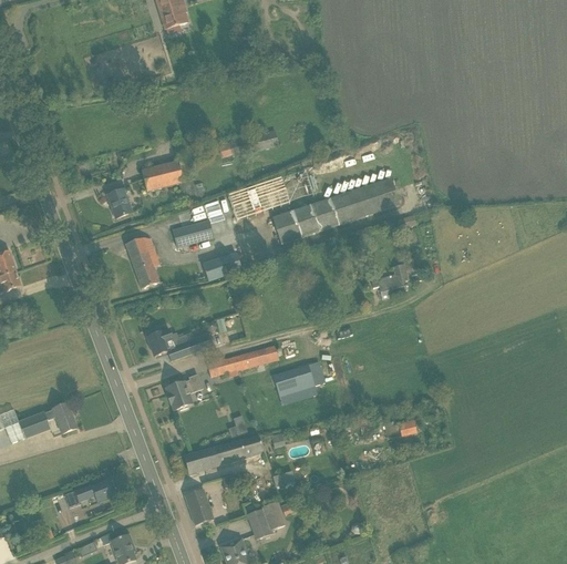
[(156,0),(165,28),(166,28),(179,23),(186,21),(183,11),(186,10),(183,0),(156,0)]
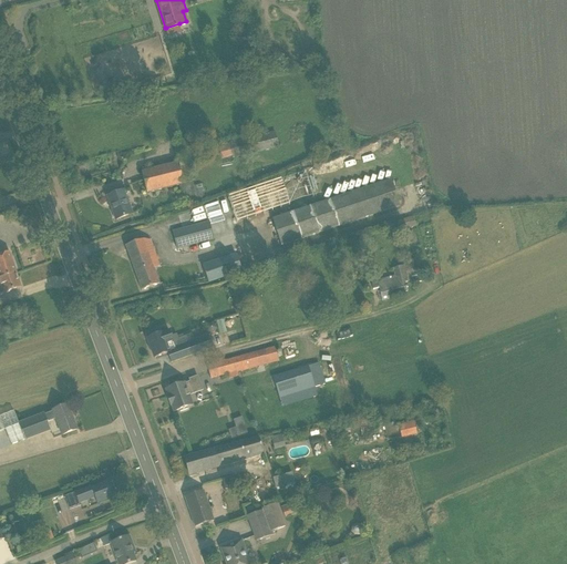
[(215,144),(218,157),(233,153),(234,155),(279,144),(275,129),(215,144)]
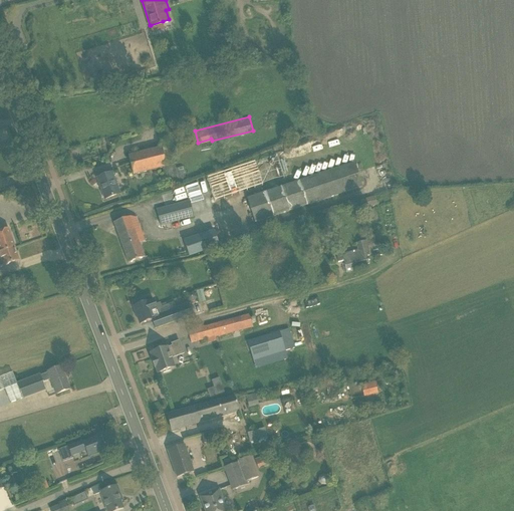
[(161,167),(165,182),(179,179),(171,145),(129,154),(133,173),(161,167)]
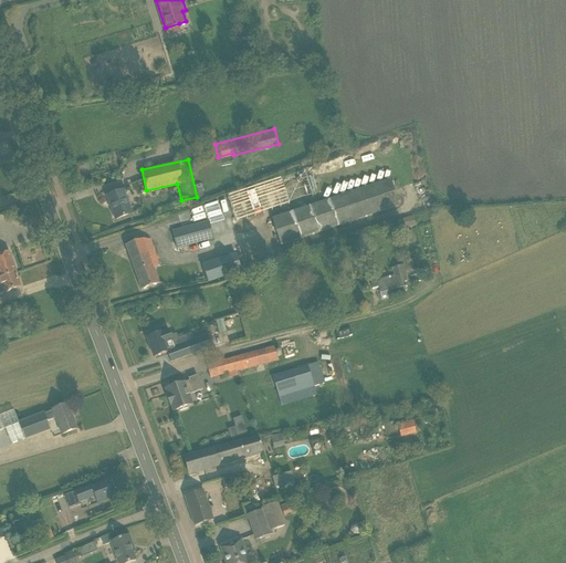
[(311,167),(234,195),(244,221),(318,193),(311,167)]
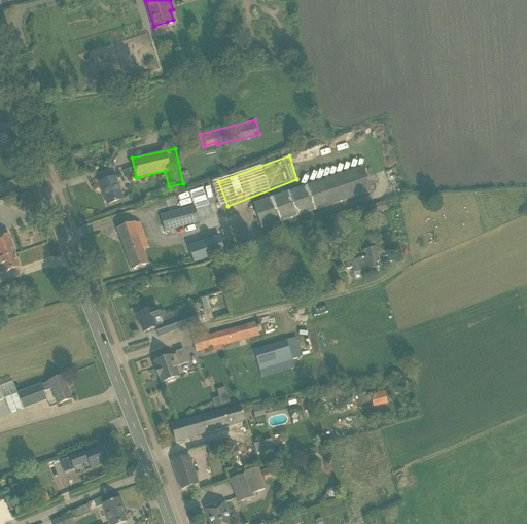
[(362,164),(252,201),(261,225),(372,189),(362,164)]
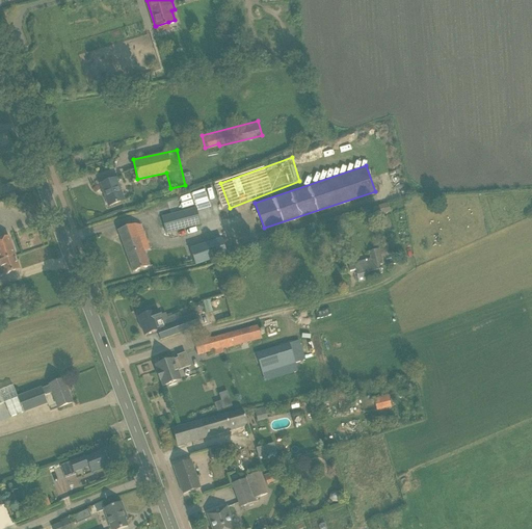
[(101,182),(108,203),(125,196),(117,176),(101,182)]
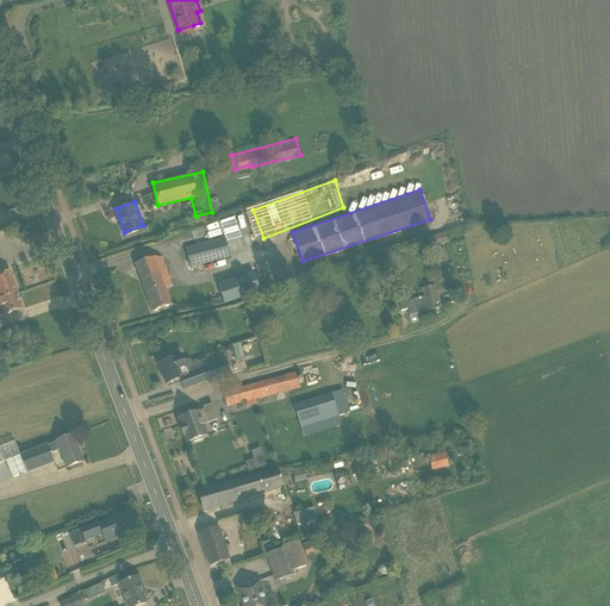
[(425,235),(428,243),(440,239),(440,242),(447,239),(444,229),(425,235)]
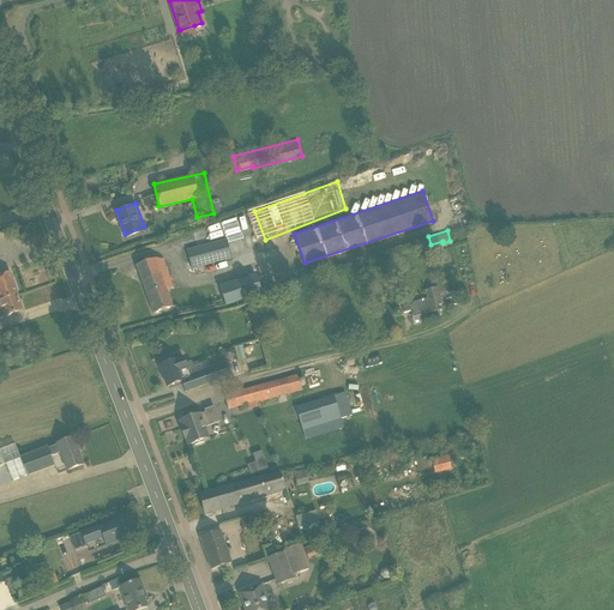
[(187,247),(192,266),(232,255),(226,236),(187,247)]
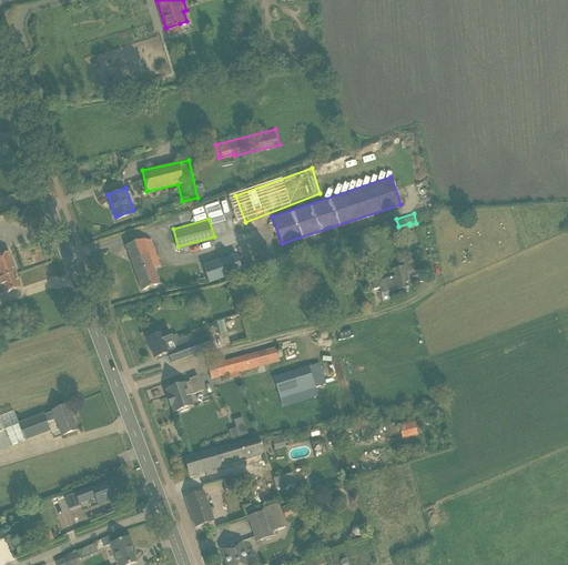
[(135,240),(125,243),(142,288),(152,284),(159,282),(160,281),(154,265),(144,236),(135,240)]
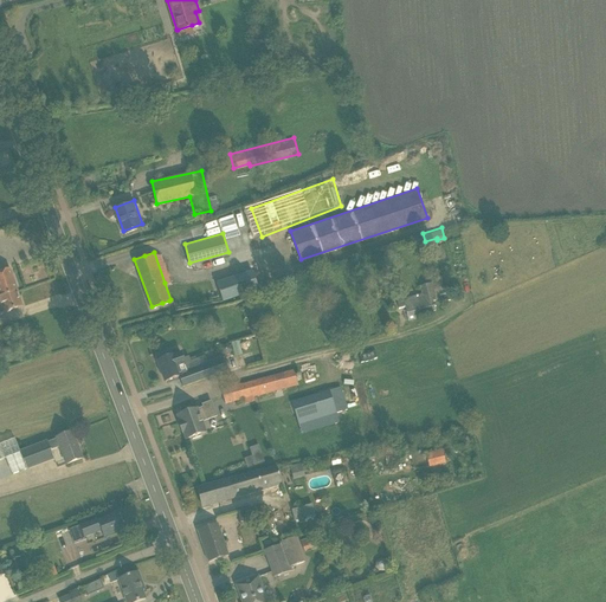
[(0,284),(4,283),(7,291),(17,287),(10,266),(0,269),(0,284)]
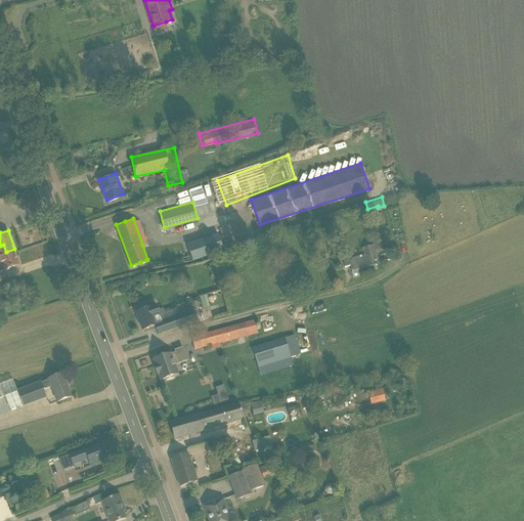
[(187,242),(192,259),(223,249),(217,232),(187,242)]
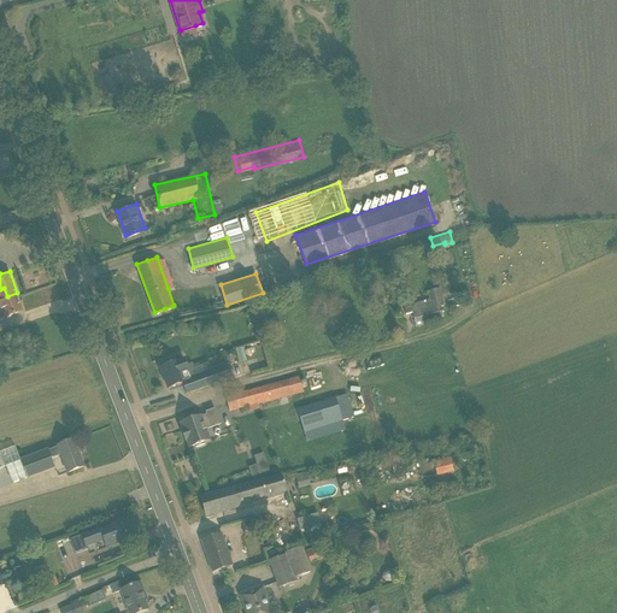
[(445,304),(464,298),(463,290),(451,293),(447,280),(439,282),(440,284),(428,288),(430,296),(404,304),(405,311),(412,310),(416,323),(422,322),(422,318),(444,313),(440,304),(445,302),(445,304)]
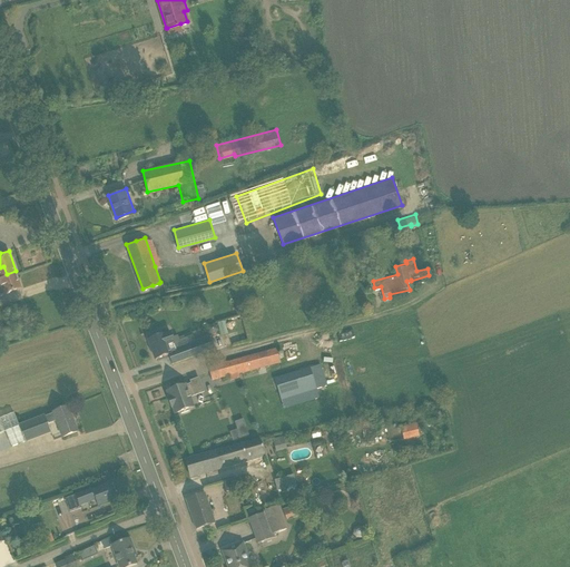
[(373,261),(363,263),(366,277),(375,275),(373,261)]
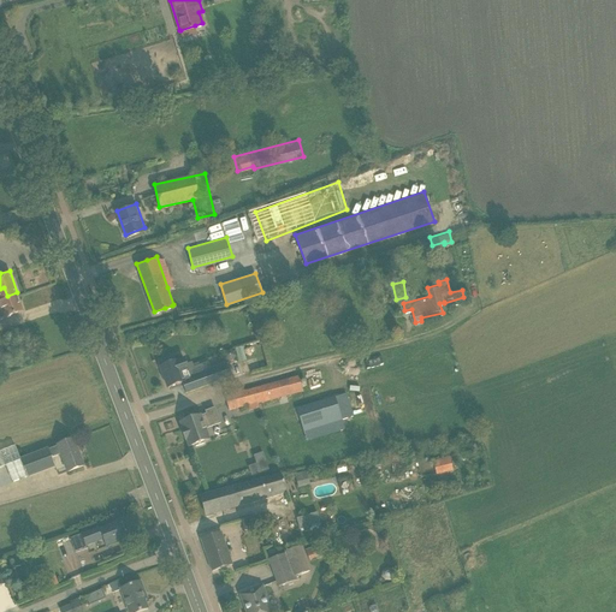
[(0,304),(4,315),(11,313),(23,309),(17,293),(18,293),(17,292),(7,296),(4,287),(0,289),(0,304)]
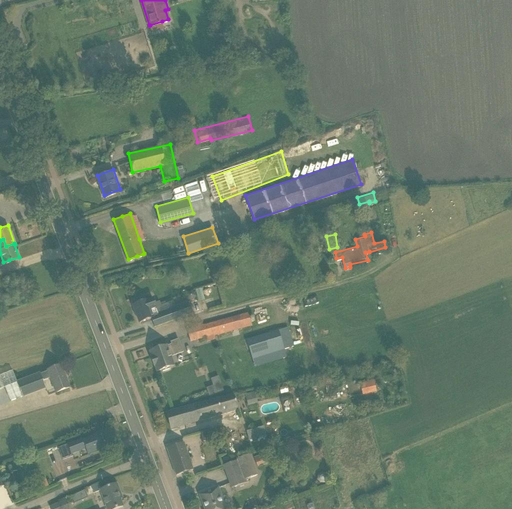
[(188,289),(186,293),(187,296),(191,298),(194,297),(196,293),(195,290),(191,288),(188,289)]
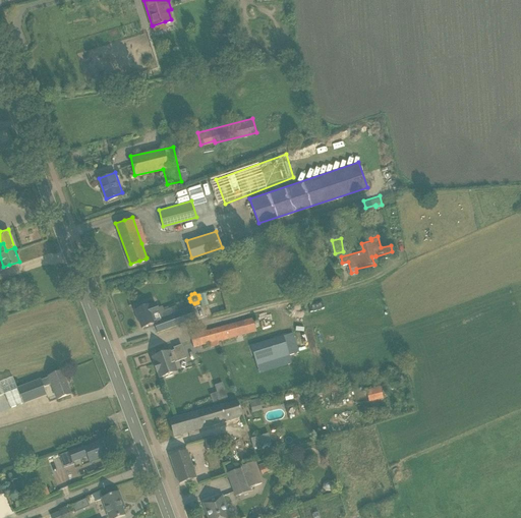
[(154,322),(157,330),(195,315),(191,304),(177,309),(178,311),(162,319),(155,301),(135,308),(141,326),(154,322)]
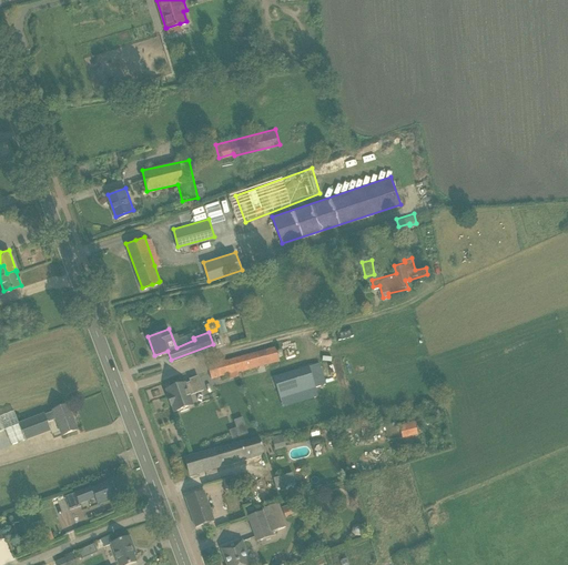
[(208,363),(211,376),(279,357),(275,345),(208,363)]
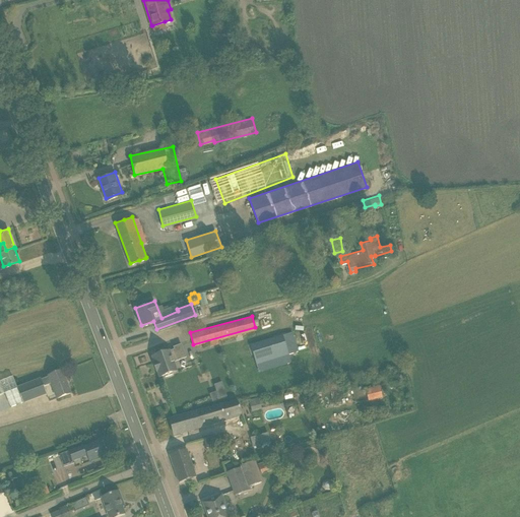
[(250,342),(256,363),(298,349),(291,330),(250,342)]
